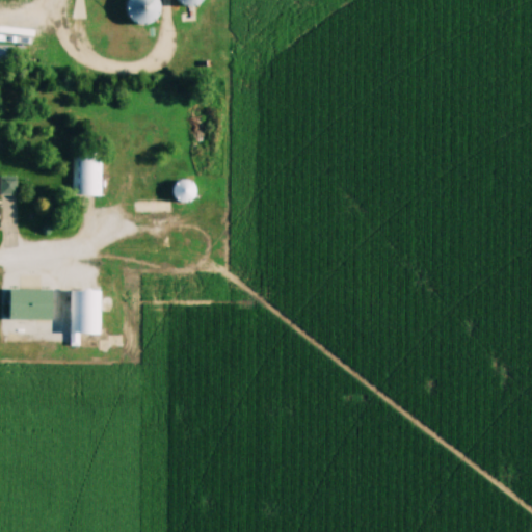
[(132,0),(132,24),(152,24),(152,0),(132,0)]
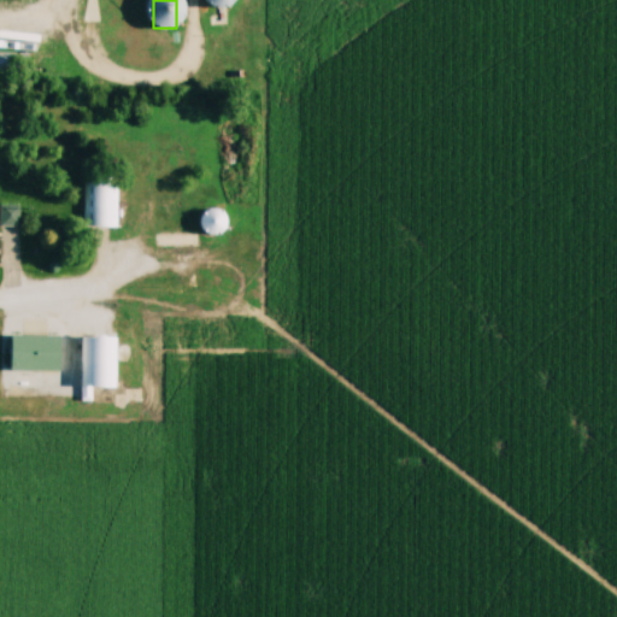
[(82,224),(83,174),(121,175),(119,224),(82,224)]
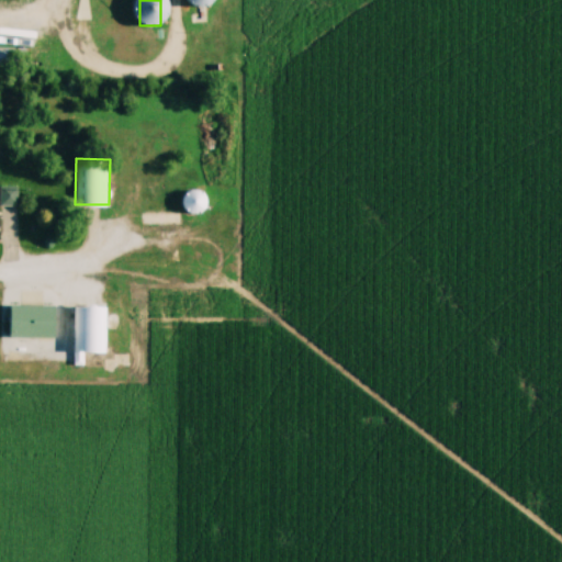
[(0,205),(17,205),(17,187),(0,187),(0,205)]
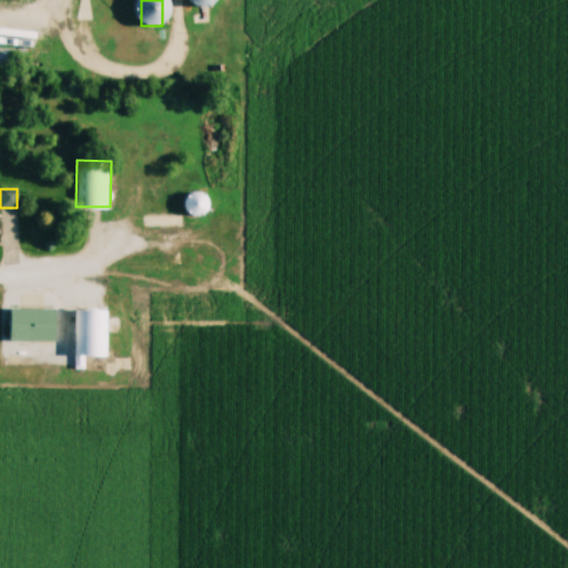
[(209,199),(192,192),(184,212),(202,219),(209,199)]
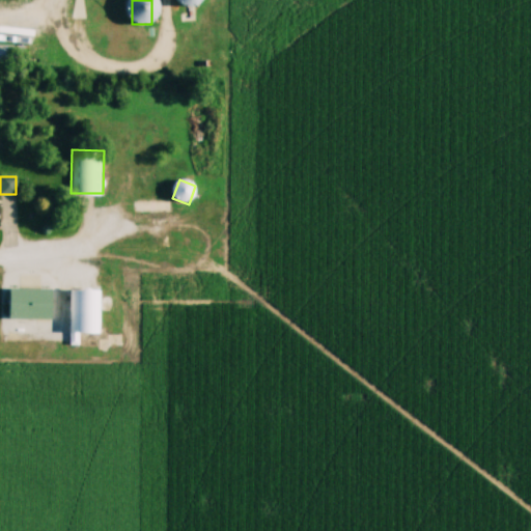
[(68,333),(70,287),(100,287),(99,334),(68,333)]
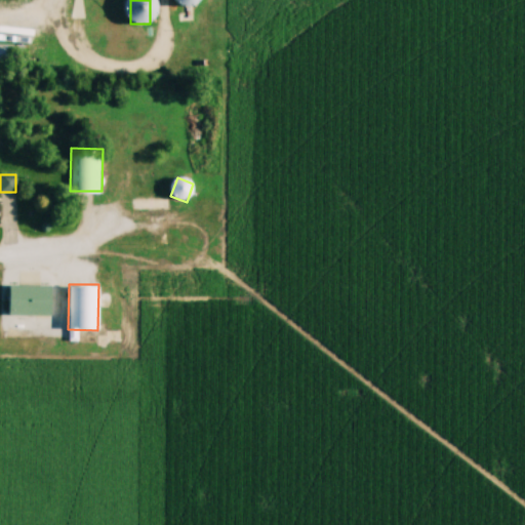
[(12,285),(50,285),(50,314),(12,314),(12,285)]
